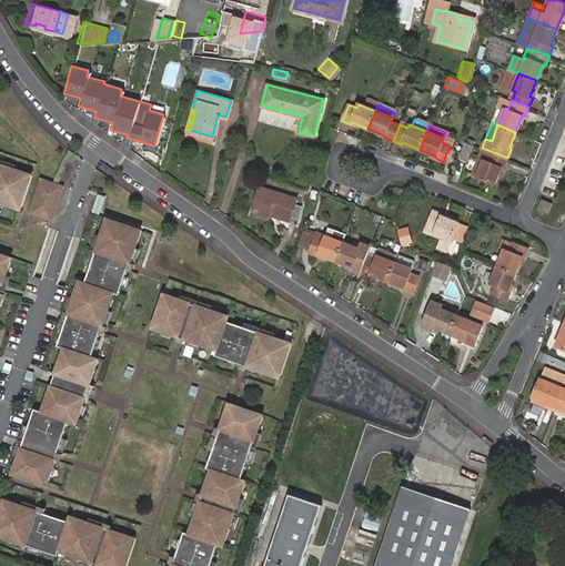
[(465,142),(458,157),(467,160),(473,145),(465,142)]
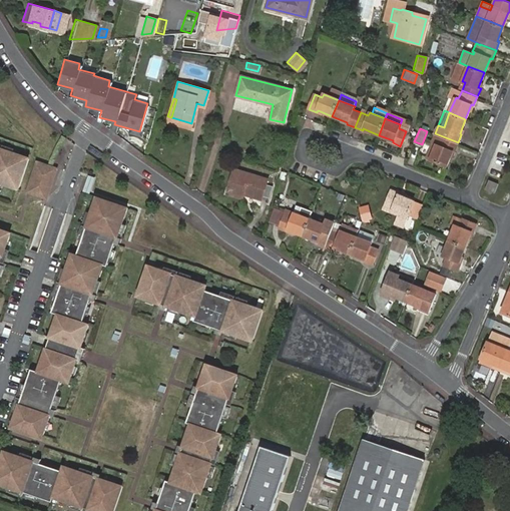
[(454,152),(458,142),(435,133),(432,141),(437,143),(430,159),(446,165),(452,152),(454,152)]
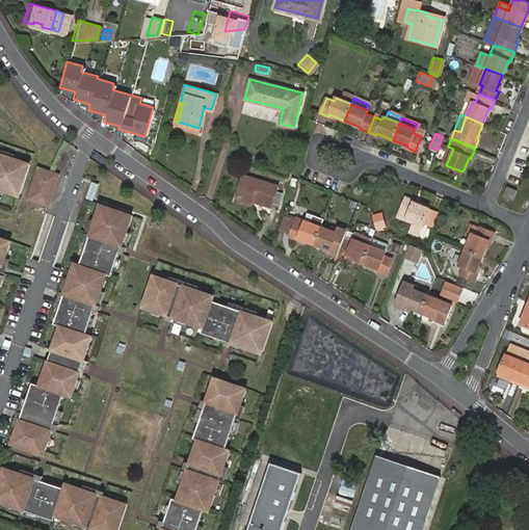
[(0,186),(16,191),(26,160),(0,151),(0,166),(5,169),(4,171),(0,170),(0,186)]
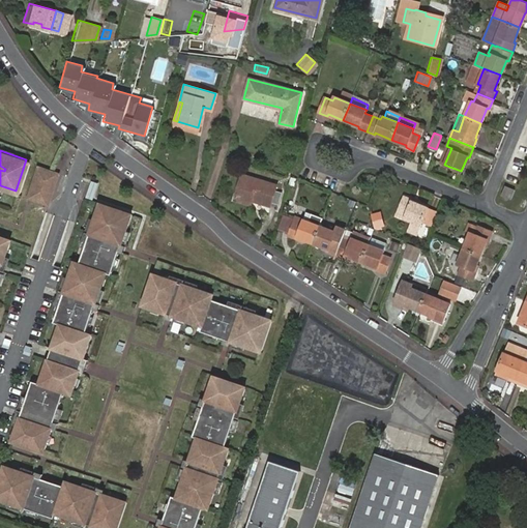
[(55,169),(35,163),(25,194),(45,201),(55,169)]
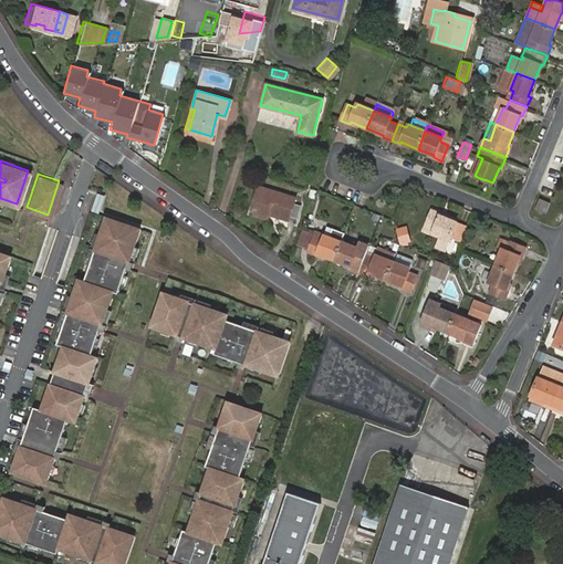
[(288,222),(292,205),(294,199),(258,189),(250,217),(267,222),(269,218),(287,223),(288,222)]
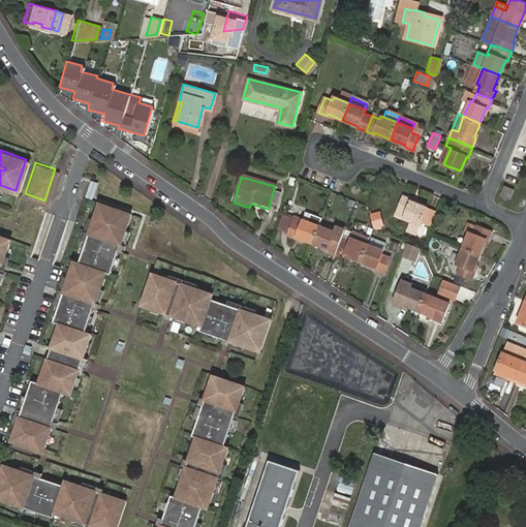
[(91,197),(96,180),(87,178),(83,194),(91,197)]
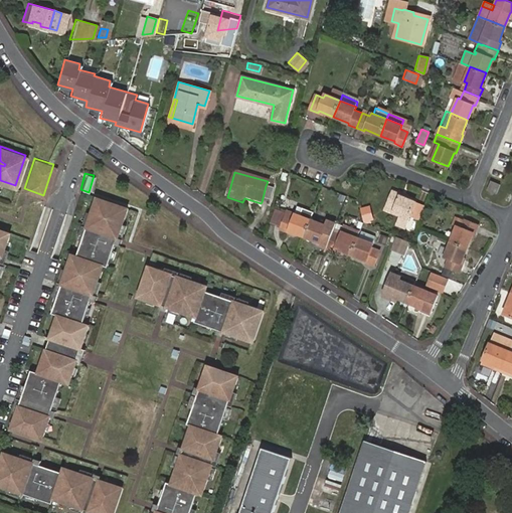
[(491,179),(487,188),(496,191),(500,183),(491,179)]
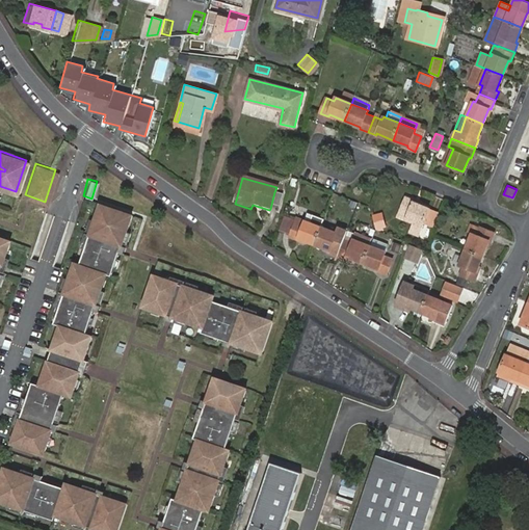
[(281,194),(274,192),(270,209),(276,211),(281,194)]
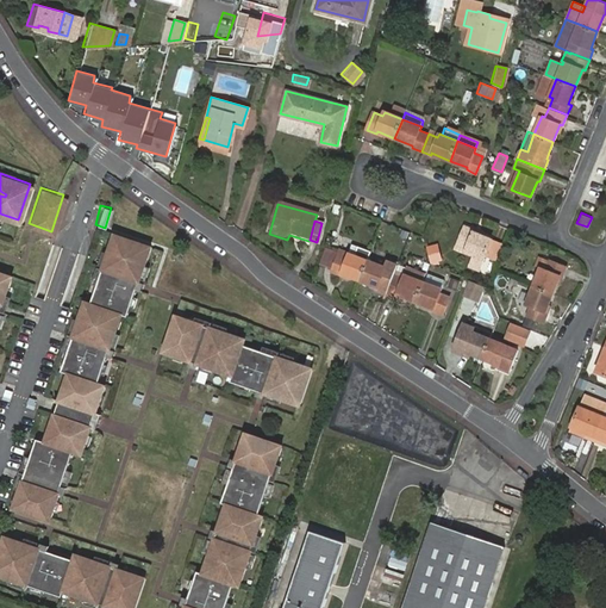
[(463,224),(457,241),(466,246),(464,249),(470,252),(466,262),(479,267),(483,256),(485,253),(493,256),(499,241),(473,230),(473,228),(463,224)]
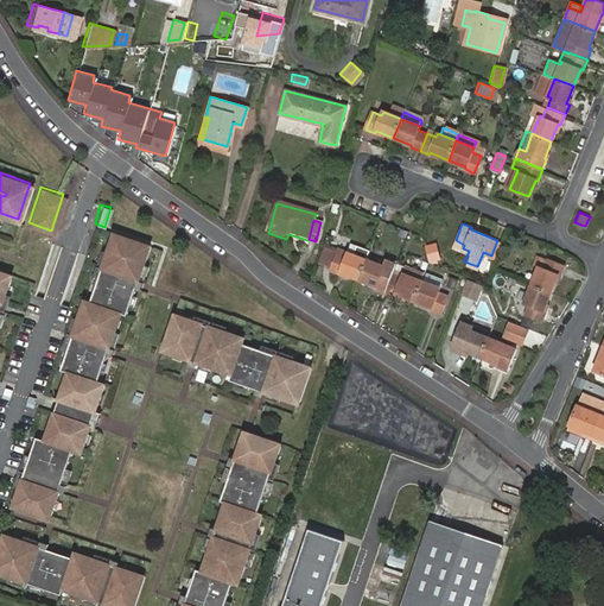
[(147,241),(112,229),(100,264),(102,265),(100,272),(97,271),(95,279),(96,281),(94,290),(91,290),(88,298),(83,297),(71,332),(74,333),(71,340),(69,339),(67,347),(69,348),(65,358),(63,357),(61,366),(65,367),(63,377),(64,378),(62,387),(59,386),(57,395),(74,401),(76,392),(80,393),(77,401),(93,406),(96,398),(94,397),(97,389),(99,389),(102,379),(96,378),(100,368),(97,367),(101,358),(102,359),(106,351),(89,345),(87,353),(83,352),(94,321),(96,322),(91,338),(108,343),(119,309),(125,310),(128,301),(126,301),(129,290),(131,291),(134,283),(118,278),(115,285),(112,284),(121,253),(125,254),(120,271),(137,276),(147,241)]
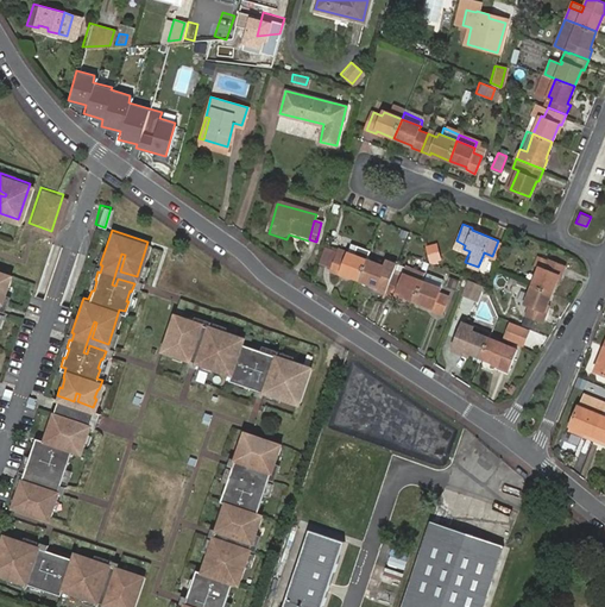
[(355,238),(350,252),(355,255),(361,241),(355,238)]
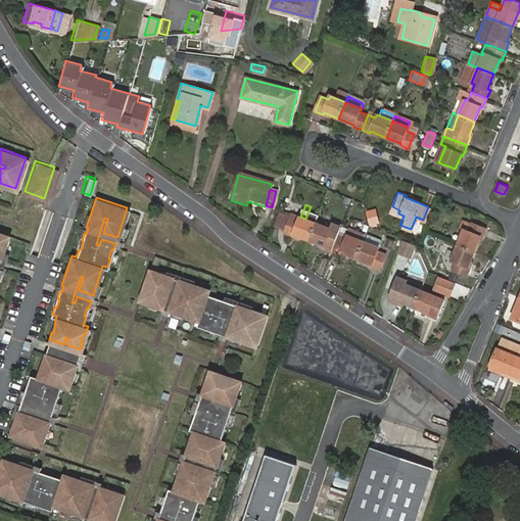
[(315,223),(320,210),(311,206),(305,219),(300,217),(292,214),(285,233),(292,235),(293,234),(309,239),(315,223)]
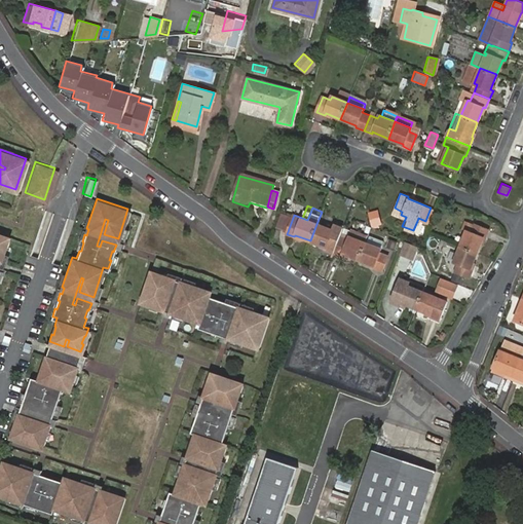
[(375,210),(367,212),(371,225),(378,222),(375,210)]
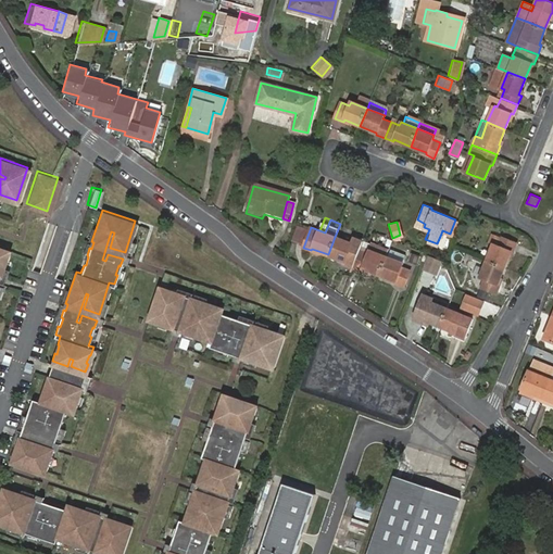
[(492,242),(486,257),(503,265),(510,249),(512,250),(515,241),(499,235),(495,243),(492,242)]
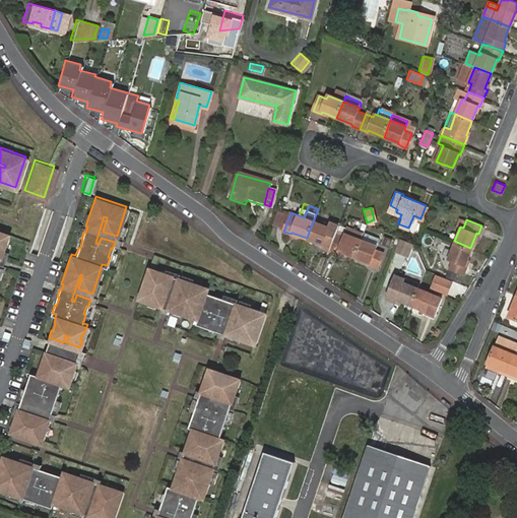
[(329,227),(313,221),(307,238),(322,244),(322,246),(329,249),(335,233),(328,231),(329,227)]
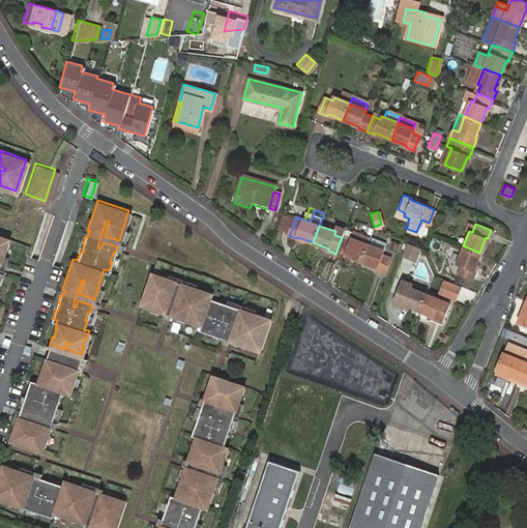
[(9,239),(0,235),(0,262),(1,263),(4,256),(2,255),(4,246),(6,247),(9,239)]
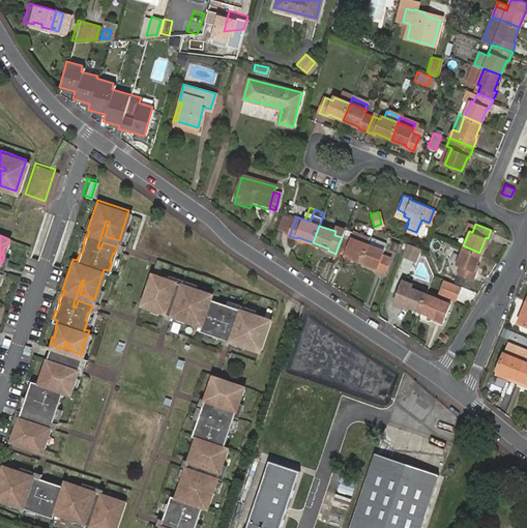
[(360,261),(368,243),(352,237),(351,241),(342,237),(335,254),(345,257),(346,255),(360,261)]
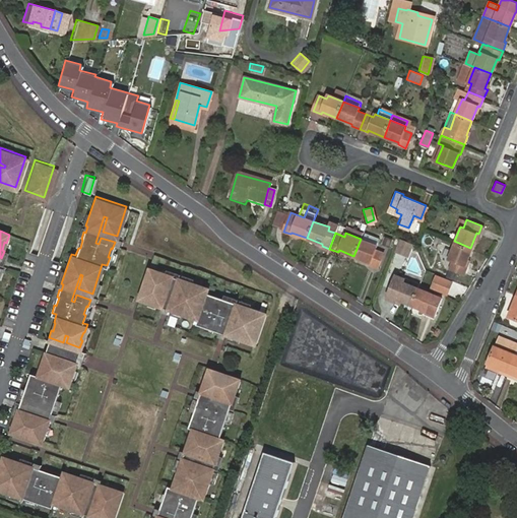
[(387,247),(392,238),(383,234),(379,243),(387,247)]
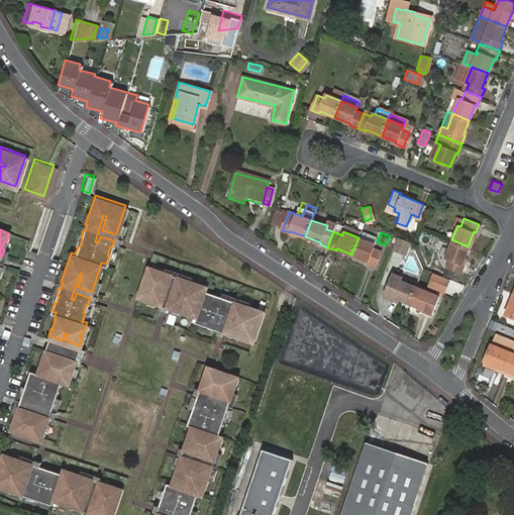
[(375,243),(358,237),(351,254),(367,260),(367,262),(375,265),(381,250),(373,247),(375,243)]
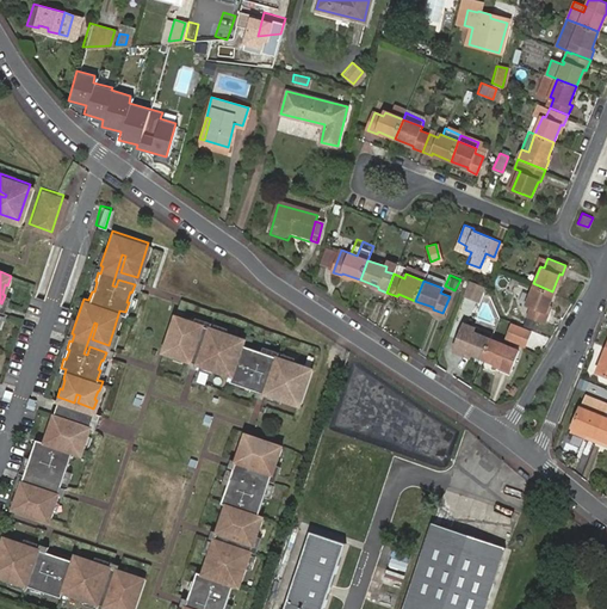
[(552,291),(533,283),(526,302),(530,303),(526,314),(544,320),(547,311),(545,309),(552,291)]
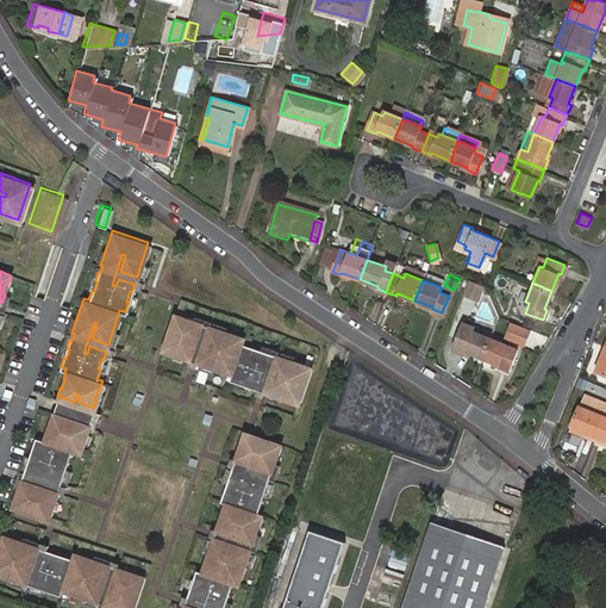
[(464,348),(481,355),(489,336),(472,329),(476,317),(467,314),(454,347),(463,351),(464,348)]
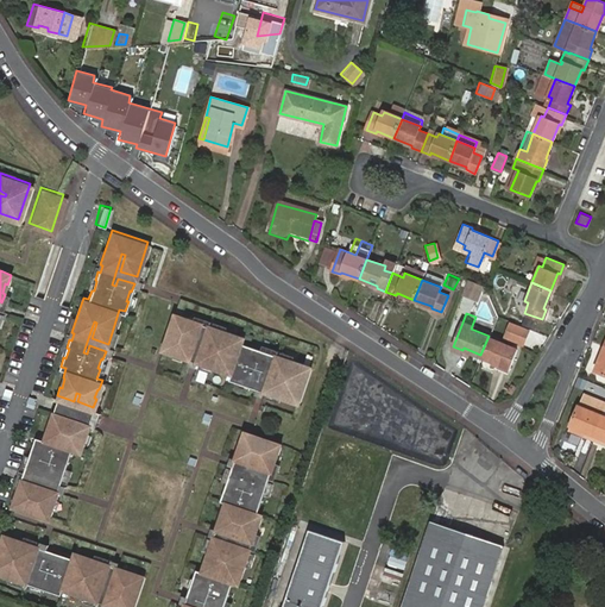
[(172,314),(161,350),(170,354),(170,351),(181,355),(180,357),(188,360),(193,343),(186,340),(187,337),(218,348),(216,351),(200,345),(195,362),(229,374),(227,379),(238,382),(238,380),(247,383),(246,386),(254,388),(260,371),(252,369),(253,365),(284,376),(284,379),(268,374),(262,390),(297,402),(309,365),(275,354),(273,356),(266,354),(268,351),(259,349),(258,351),(249,348),(250,345),(240,343),(241,337),(207,325),(206,327),(199,325),(200,324),(191,320),(190,323),(181,319),(182,317),(172,314)]
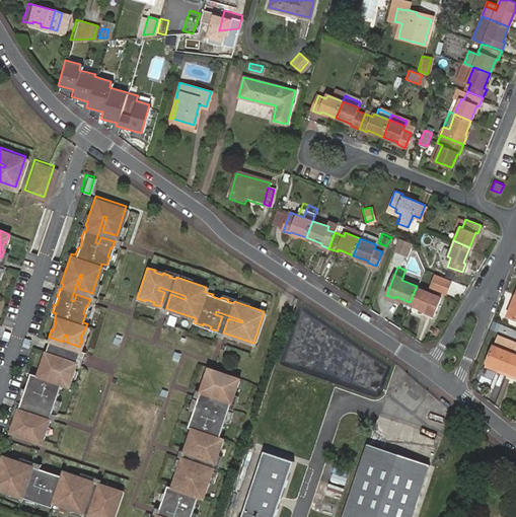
[(417,286),(410,302),(425,308),(425,311),(433,314),(440,296),(417,286)]
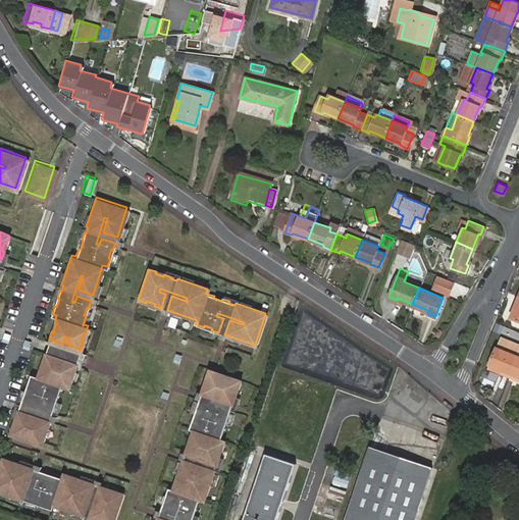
[(510,350),(499,346),(492,361),(514,370),(518,357),(518,340),(514,338),(510,350)]
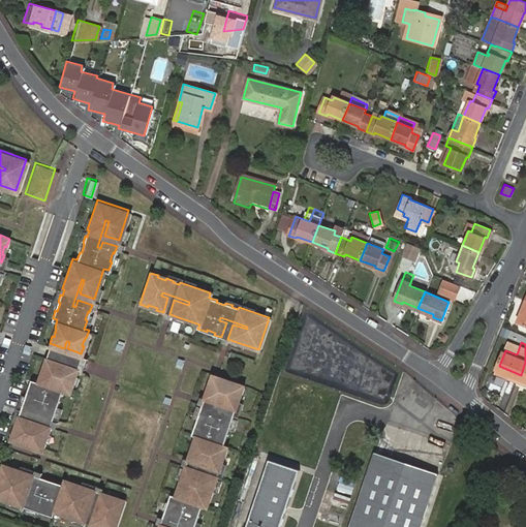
[(60,361),(47,355),(43,363),(45,364),(43,372),(41,371),(38,379),(33,378),(24,408),(26,409),(24,415),(22,414),(20,422),(21,423),(19,431),(17,430),(13,438),(45,448),(49,440),(47,439),(49,432),(51,432),(54,425),(39,421),(36,427),(34,426),(42,399),(45,400),(41,414),(55,419),(65,389),(70,390),(72,381),(71,381),(73,373),(75,373),(78,367),(63,362),(61,368),(58,367),(60,361)]
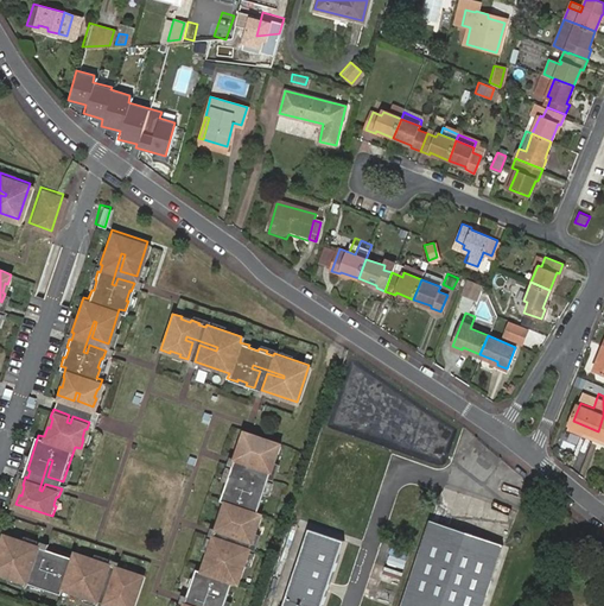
[(191,605),(184,604),(183,605),(222,605),(224,601),(223,600),(226,591),(228,592),(231,582),(236,584),(248,549),(246,548),(248,541),(250,542),(253,534),(252,532),(254,523),(256,524),(260,515),(254,512),(266,478),(264,477),(266,469),(267,471),(271,462),(268,462),(272,453),(273,453),(277,443),(240,431),(237,441),(239,442),(236,452),(234,450),(231,459),(248,464),(250,456),(254,458),(243,488),(240,487),(246,471),(229,466),(217,500),(223,503),(220,512),(222,512),(218,522),(217,521),(214,530),(230,535),(234,528),(236,529),(227,560),(223,559),(228,542),(213,536),(201,572),(195,569),(192,579),(194,580),(191,589),(189,588),(186,597),(202,603),(205,594),(208,595),(204,605),(191,605)]
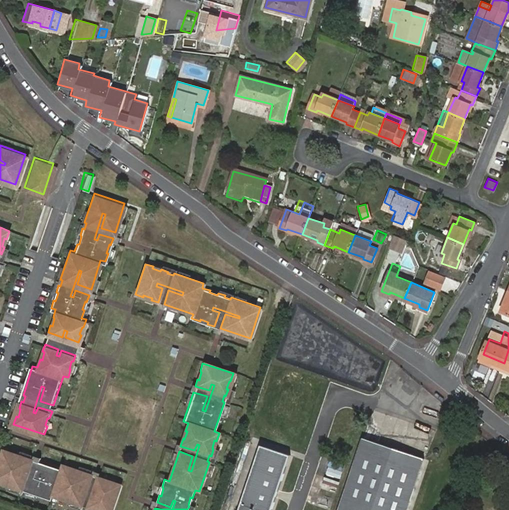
[(362,438),(337,509),(405,509),(423,458),(362,438)]
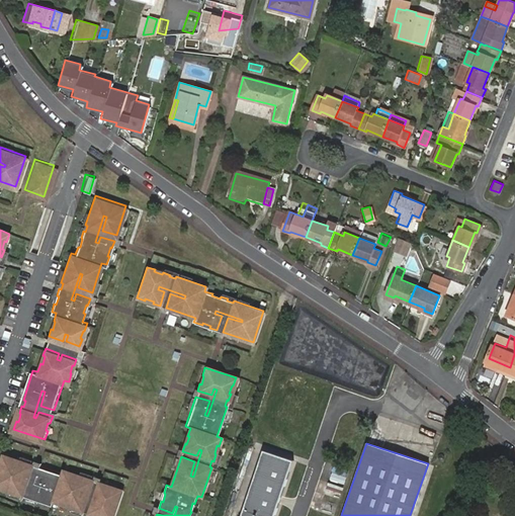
[(271,515),(291,460),(261,450),(239,515),(271,515)]
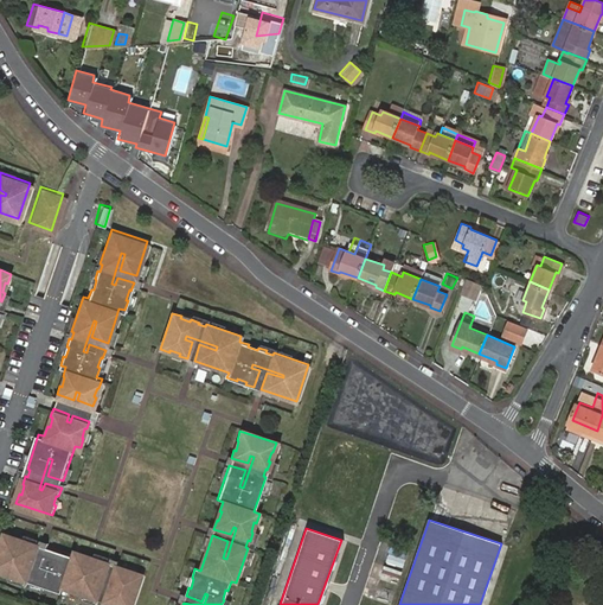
[(2,534),(0,541),(0,573),(25,583),(26,580),(32,583),(32,584),(40,587),(42,585),(50,587),(50,590),(59,593),(61,587),(96,599),(96,597),(103,599),(103,602),(111,604),(121,604),(132,604),(142,574),(133,571),(132,573),(122,570),(123,568),(115,565),(109,581),(117,584),(116,587),(85,577),(87,573),(102,579),(108,562),(74,552),(71,558),(62,554),(62,556),(52,553),(52,551),(44,548),(39,564),(46,567),(45,570),(14,560),(15,556),(32,562),(37,546),(2,534)]
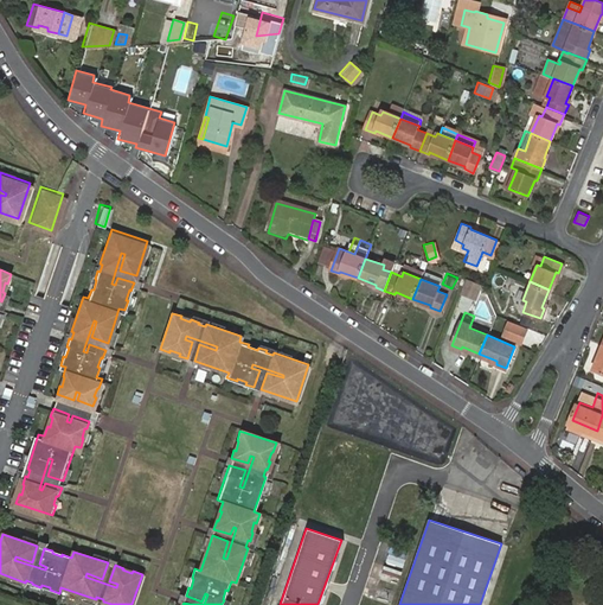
[(384,564),(382,570),(398,575),(401,570),(384,564)]
